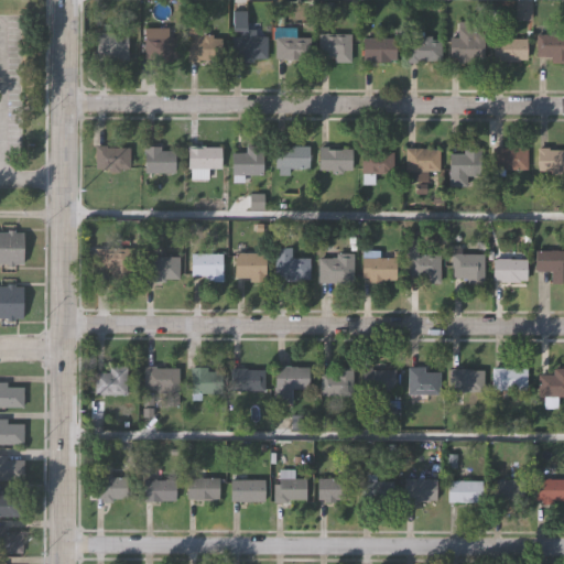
[(225,35),(225,58),(202,58),(202,61),(188,61),(190,24),(207,24),(207,32),(214,32),(214,35),(225,35)]
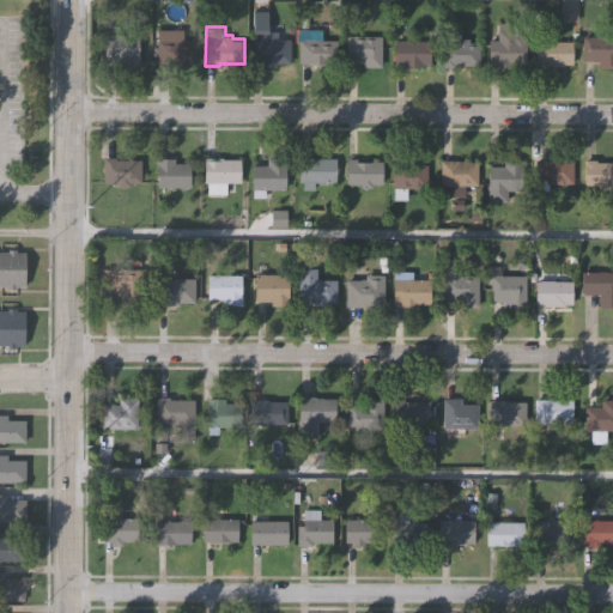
[(528,35),(528,64),(514,64),(514,66),(497,66),(497,60),(491,60),(491,38),(498,38),(498,28),(519,28),(517,35),(528,35)]
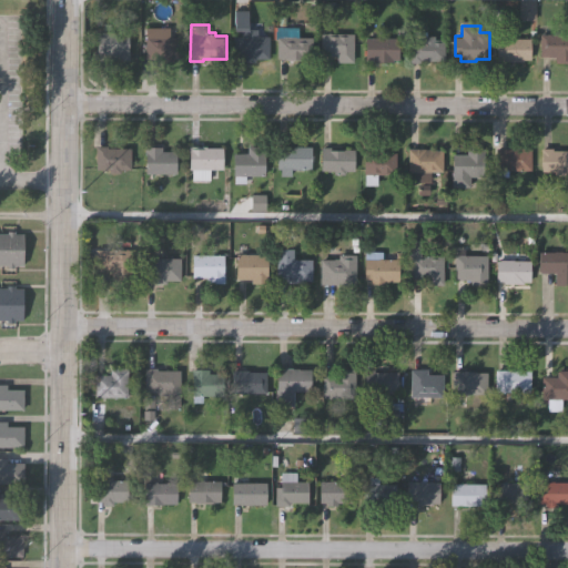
[(183,33),(183,57),(175,57),(175,62),(155,62),(155,58),(146,58),(148,27),(171,27),(171,33),(183,33)]
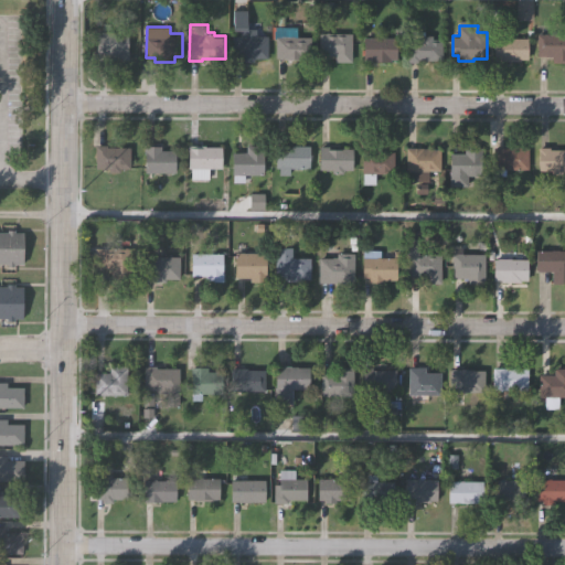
[(256,29),(256,35),(270,35),(270,59),(255,59),(255,61),(241,61),(241,56),(233,56),(233,35),(241,35),(241,31),(234,31),(234,29),(256,29)]
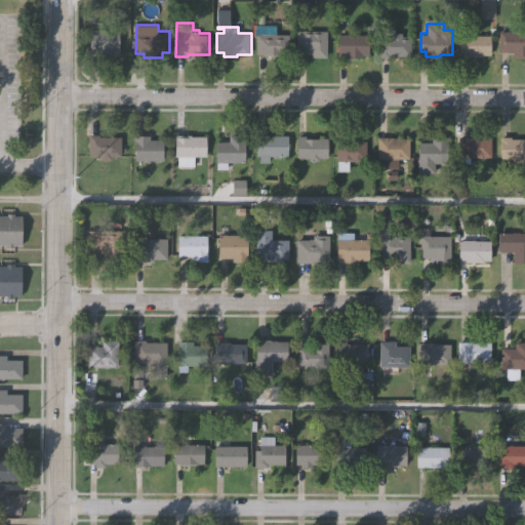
[(121,30),(121,55),(104,55),(104,48),(91,48),(91,29),(121,30)]
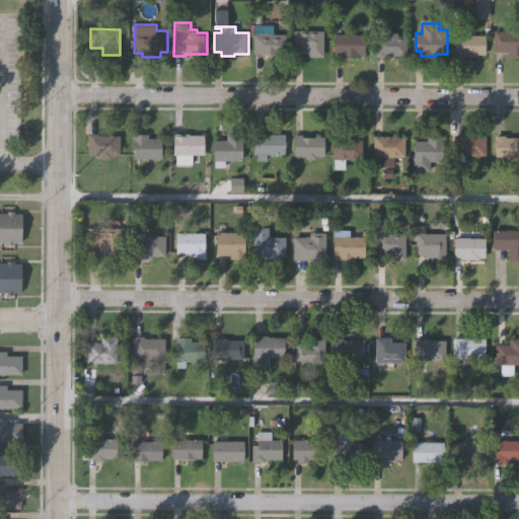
[(324,29),(324,56),(308,56),(308,50),(294,50),(294,29),(324,29)]
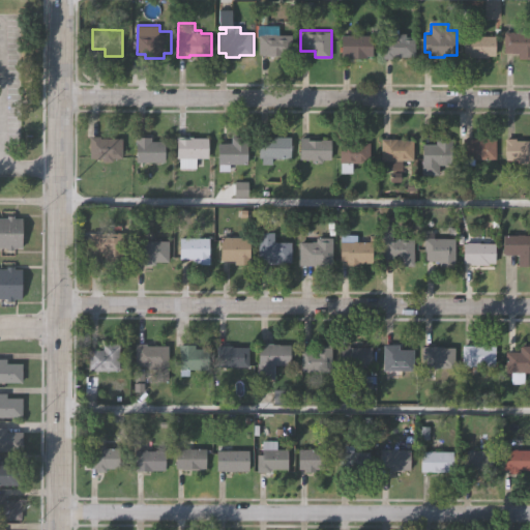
[(529,31),(529,59),(520,59),(520,54),(505,54),(505,31),(529,31)]
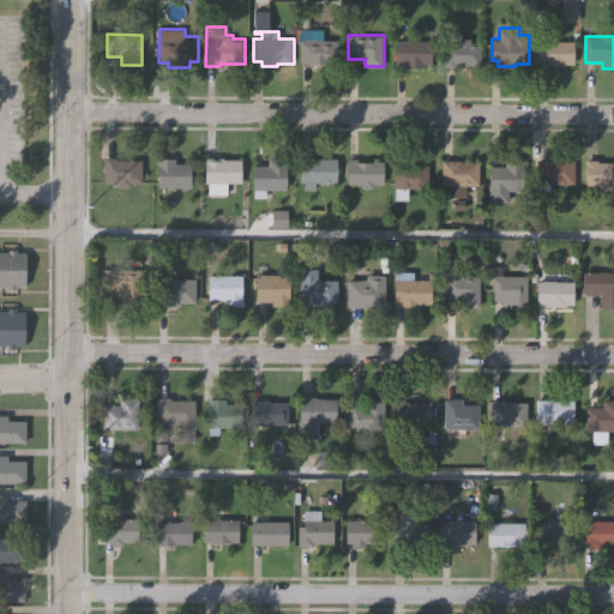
[(483,40),(483,64),(457,64),(457,66),(444,66),(444,42),(458,42),(458,37),(471,37),(471,40),(483,40)]
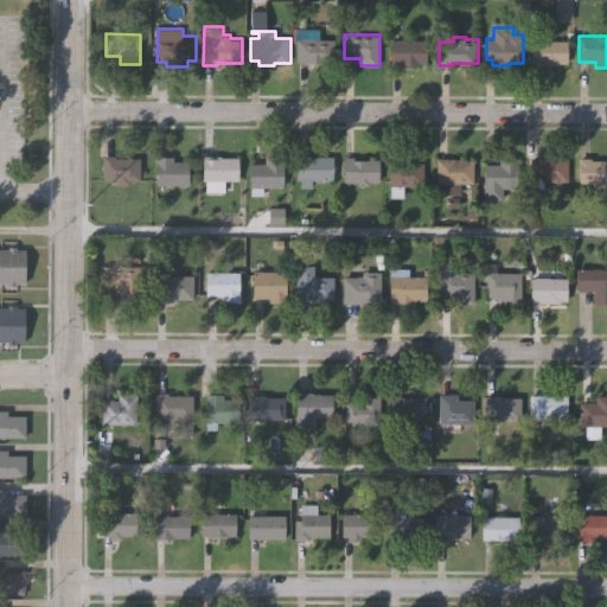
[(333,39),(333,65),(298,64),(298,39),(333,39)]
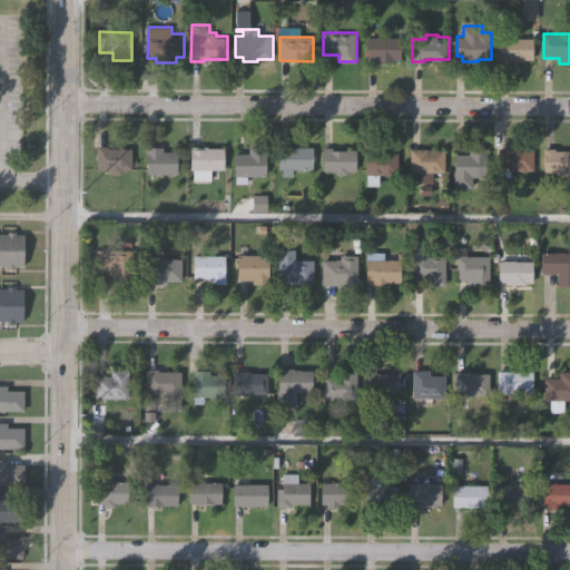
[(402,37),(402,59),(394,59),(394,62),(375,62),(375,59),(369,59),(369,37),(402,37)]
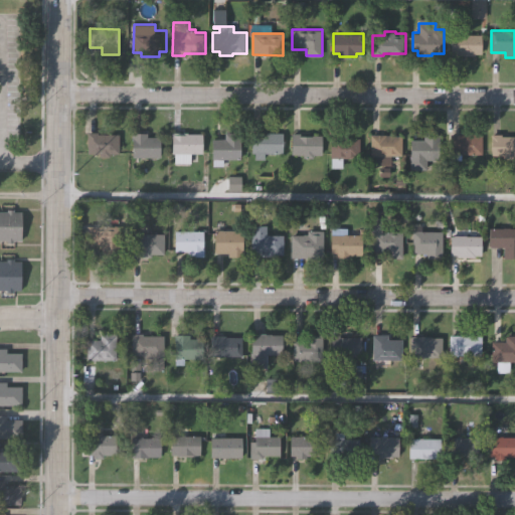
[(482,34),(482,53),(476,53),(476,55),(458,55),(458,53),(451,53),(451,33),(482,34)]
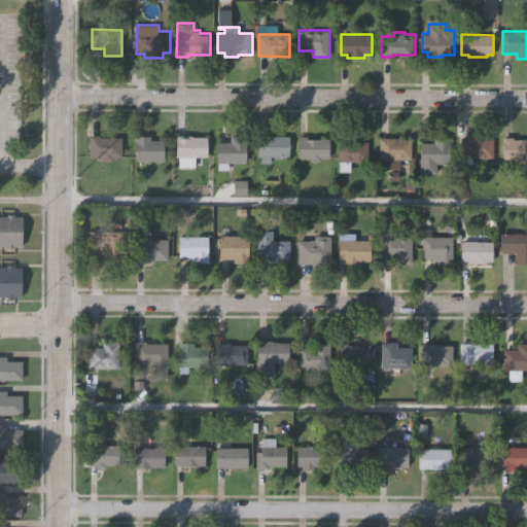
[(99,138),(120,138),(120,157),(110,157),(110,162),(101,161),(101,157),(89,157),(89,135),(99,136),(99,138)]
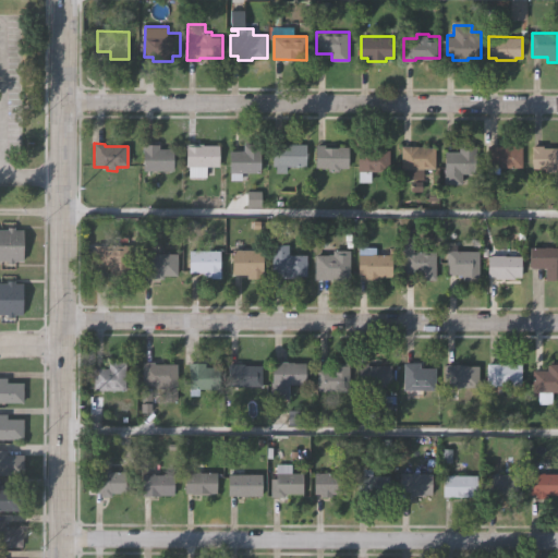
[(273,165),(273,143),(305,144),(305,166),(273,165)]
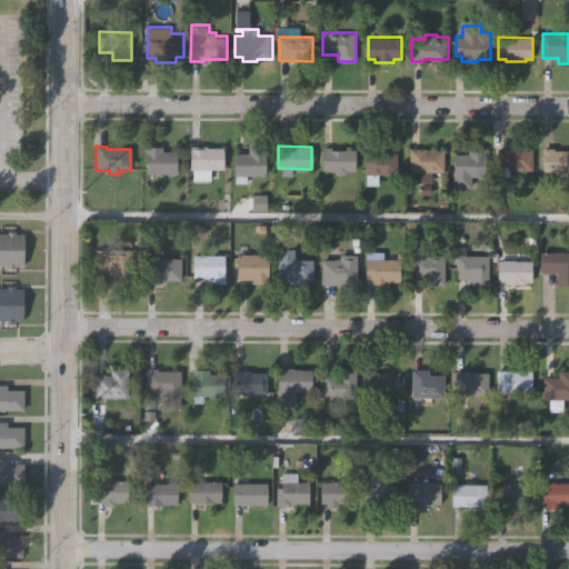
[(176,151),(176,175),(145,175),(146,156),(145,156),(145,147),(161,148),(161,151),(176,151)]
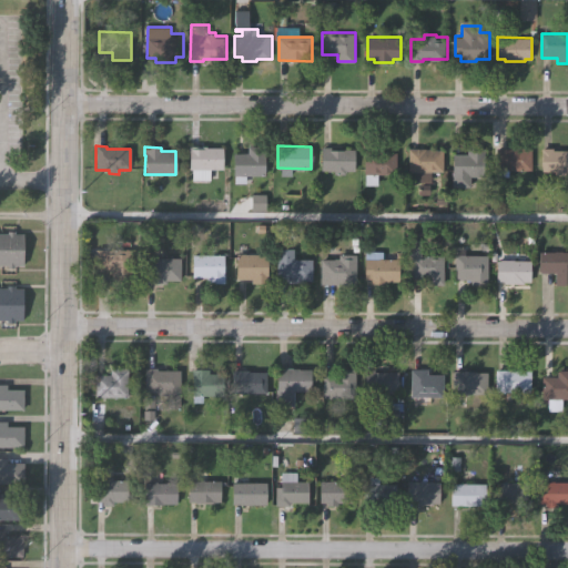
[(222,148),(222,170),(209,170),(209,180),(191,180),(191,170),(188,170),(189,146),(205,146),(205,148),(222,148)]
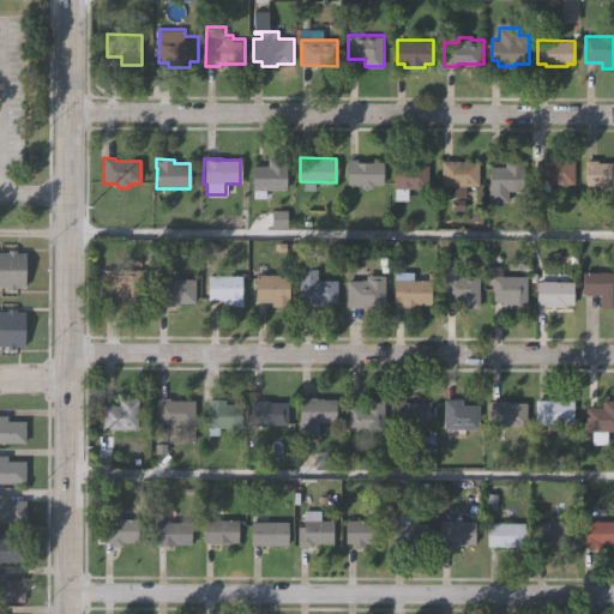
[(251,166),(266,166),(266,158),(287,158),(287,169),(286,169),(284,190),(264,190),(264,198),(252,198),(252,190),(251,190),(251,166)]
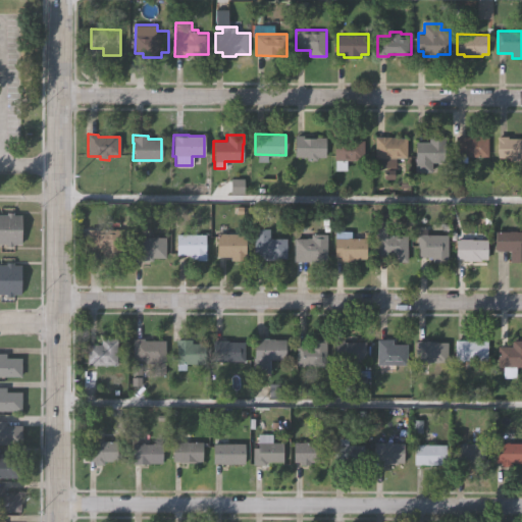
[(296,156),(296,135),(305,135),(304,137),(325,137),(325,157),(317,157),(317,160),(306,160),(306,156),(296,156)]
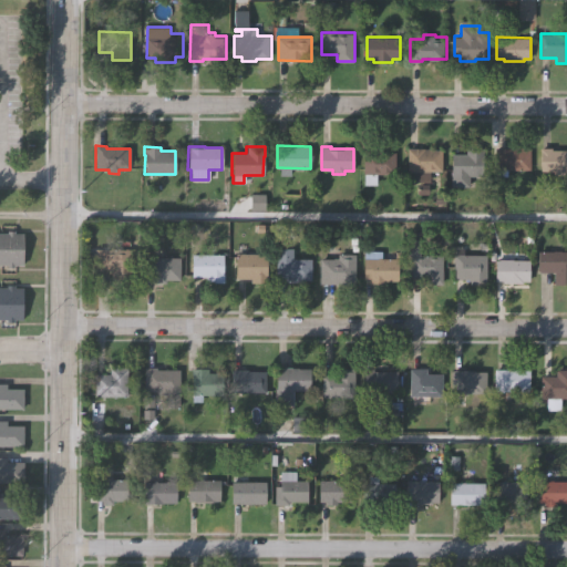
[(364,147),(381,147),(381,153),(397,153),(397,175),(379,175),(379,185),(366,185),(364,147)]
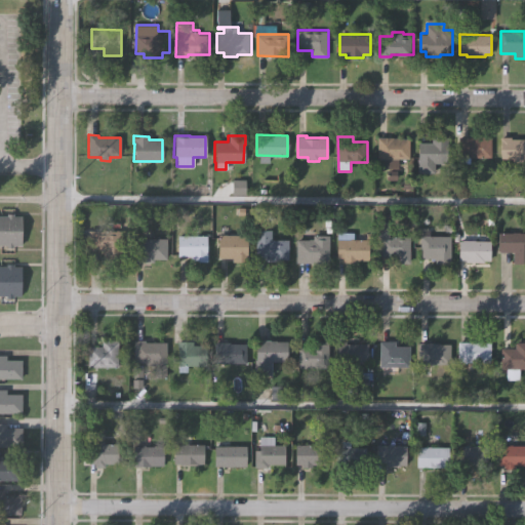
[(376,137),(393,137),(393,138),(398,138),(398,139),(408,139),(408,159),(398,159),(398,168),(378,169),(378,158),(376,158),(376,137)]
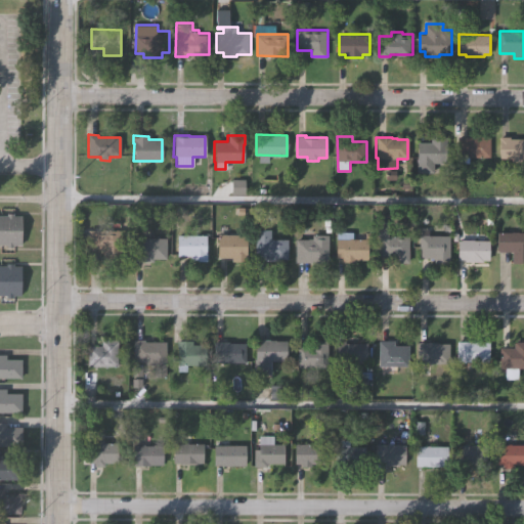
[(457,137),(489,137),(489,157),(469,157),(469,163),(459,163),(459,157),(457,157),(457,137)]
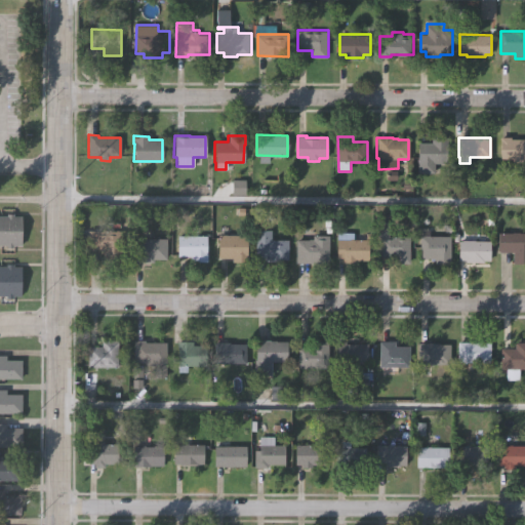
[(499,137),(511,137),(511,139),(524,139),(524,159),(522,159),(522,162),(512,162),(512,159),(500,159),(499,137)]
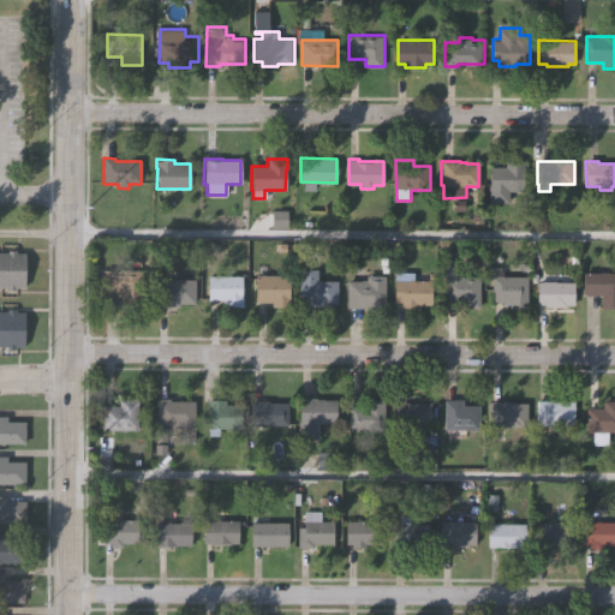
[(489,167),(505,167),(505,162),(524,162),(524,191),(509,191),(509,203),(489,203),(489,167)]
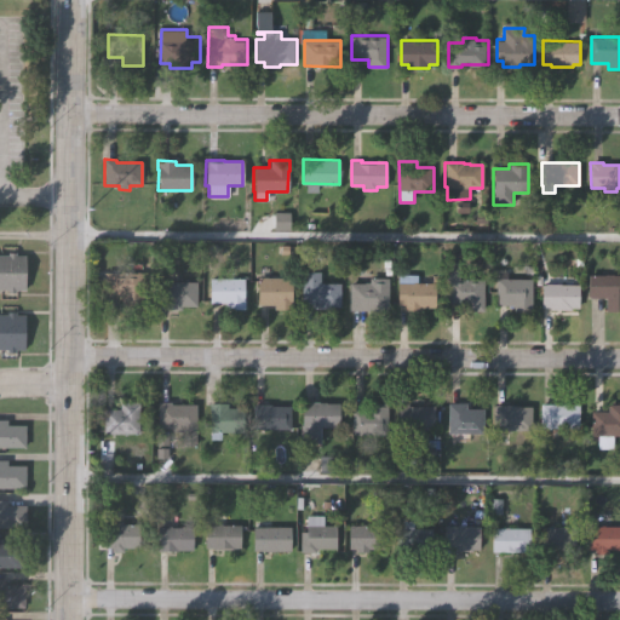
[(0,256),(7,256),(7,252),(15,253),(15,256),(24,256),(24,291),(15,290),(15,293),(7,293),(7,291),(0,291),(0,256)]
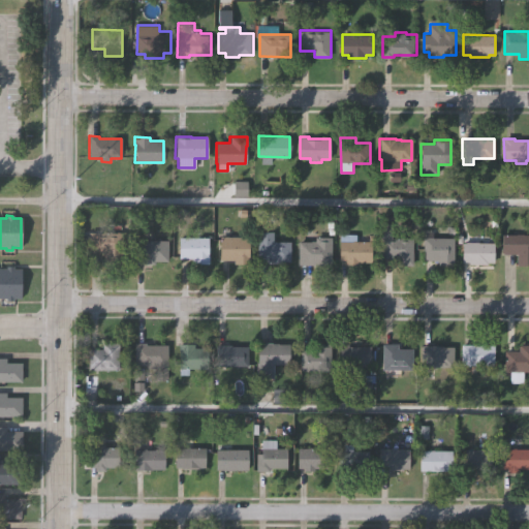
[(414,239),(413,266),(398,266),(398,258),(383,258),(383,239),(381,239),(382,223),(394,223),(393,238),(414,239)]
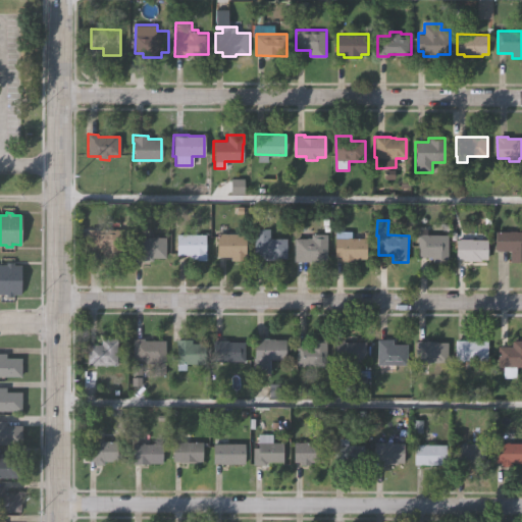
[(123,228),(122,259),(104,258),(104,246),(89,245),(90,227),(104,227),(104,226),(123,228)]
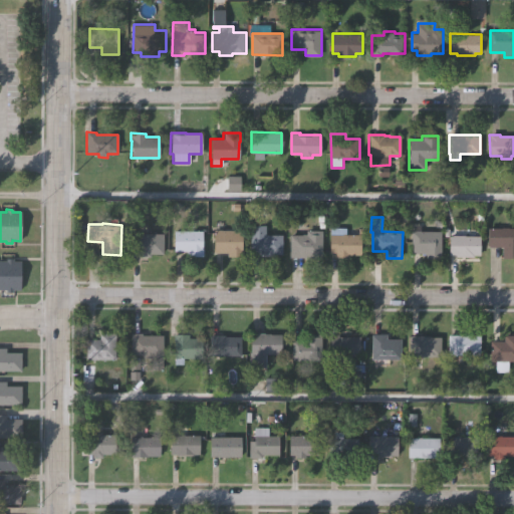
[(266,225),(266,234),(283,235),(283,255),(276,254),(276,256),(258,255),(258,254),(251,254),(251,225),(266,225)]
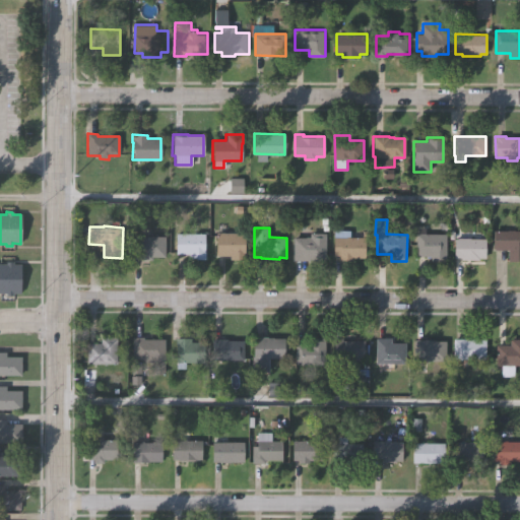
[(248,232),(247,257),(232,257),(233,253),(218,253),(218,231),(221,231),(221,230),(228,230),(228,231),(248,232)]
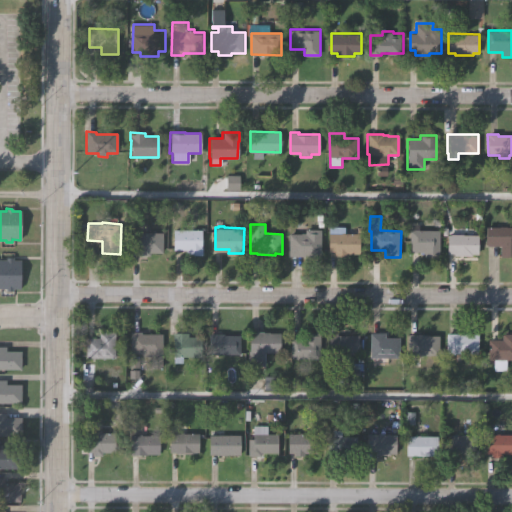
[(511,256),(501,256),(501,246),(486,245),(487,226),(500,227),(500,226),(511,226),(511,256)]
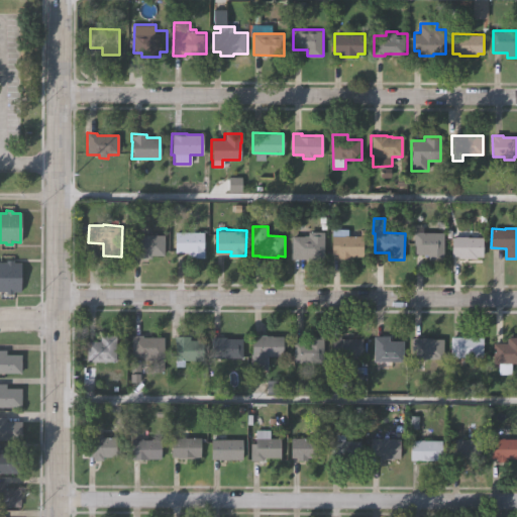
[(207,231),(206,255),(193,255),(193,250),(177,249),(178,230),(182,230),(182,229),(186,229),(186,230),(207,231)]
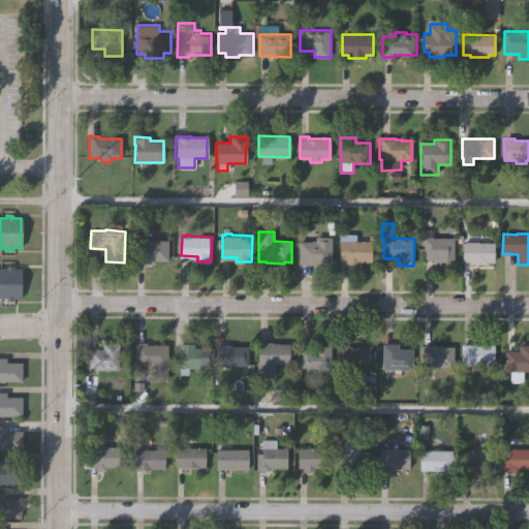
[(334,236),(333,263),(300,262),(301,240),(313,240),(313,238),(317,239),(317,236),(334,236)]
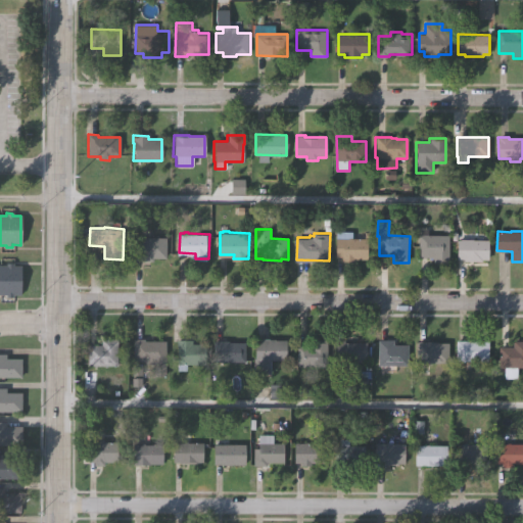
[(368,239),(367,259),(354,258),(354,262),(341,262),(341,256),(335,256),(335,234),(348,234),(348,238),(351,238),(351,239),(368,239)]
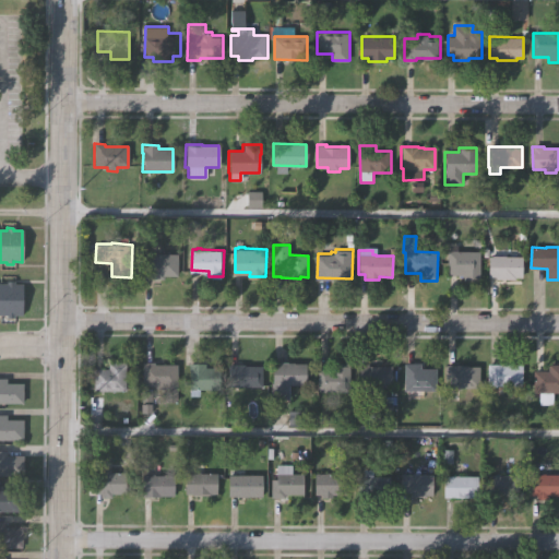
[(480,251),(479,280),(465,280),(465,275),(449,275),(449,251),(480,251)]
